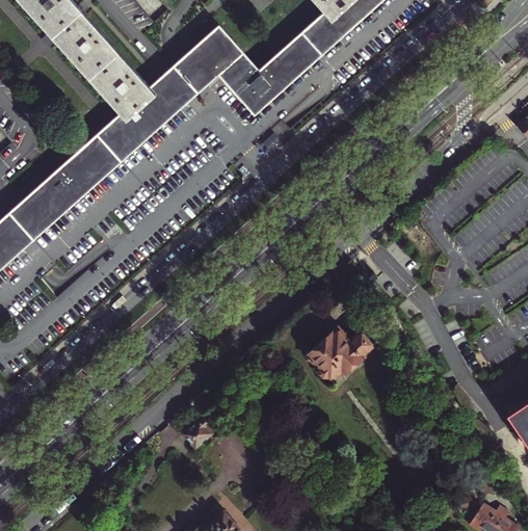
[(311,0),(323,14),(257,72),(216,26),(176,62),(162,74),(147,87),(69,0),(17,0),(117,114),(0,218),(0,267),(24,246),(187,101),(200,90),(213,78),(249,118),(383,0),(311,0)]
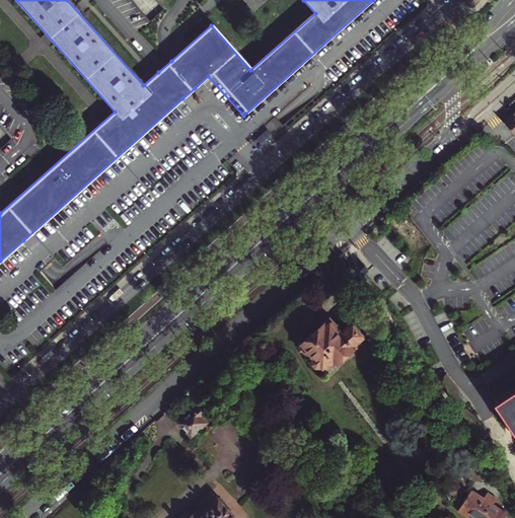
[(514,109),(502,122),(514,135),(514,134),(514,109)]
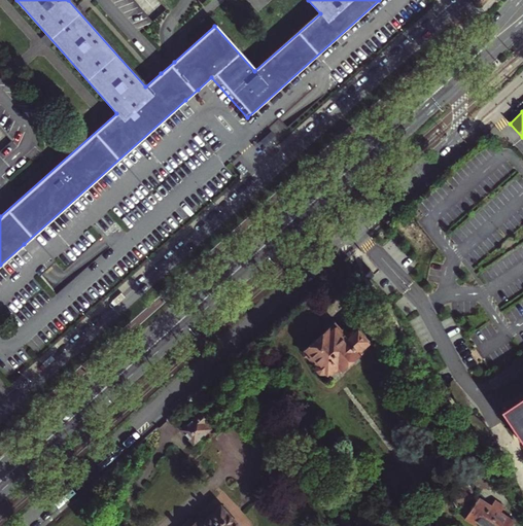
[(485,131),(482,134),(489,141),(495,136),(491,132),(485,131)]
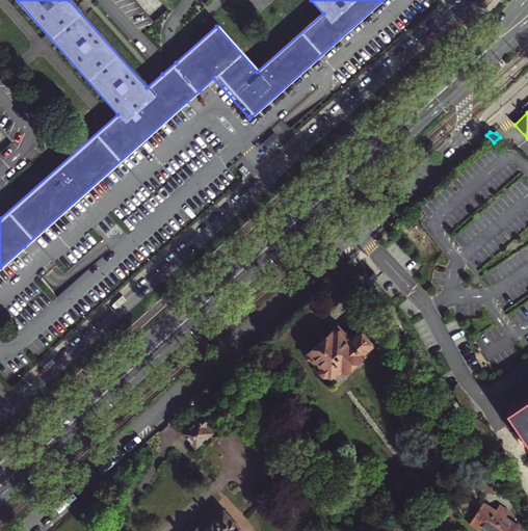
[(326,375),(330,379),(340,369),(342,371),(361,354),(359,353),(369,344),(357,332),(349,338),(343,330),(341,333),(336,327),(307,354),(319,368),(319,372),(322,375),(326,375)]
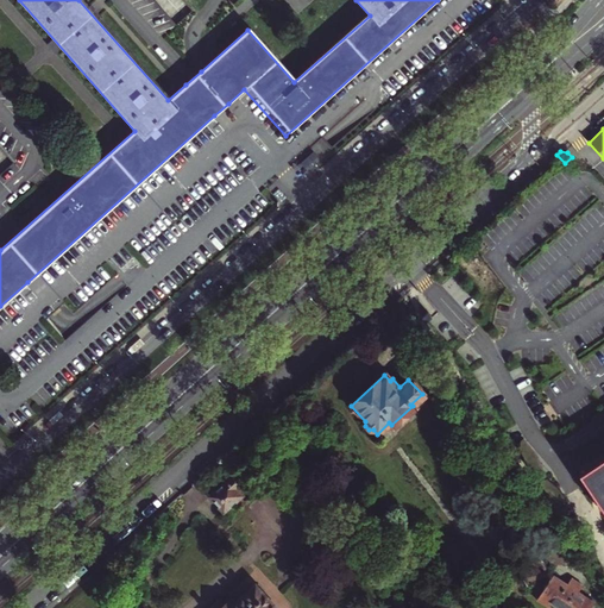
[(603,505),(603,456),(583,472),(603,505)]
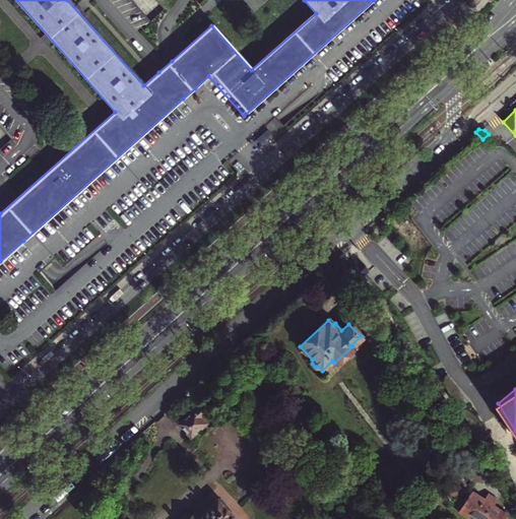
[(207,410),(216,420),(227,411),(216,401),(207,410)]
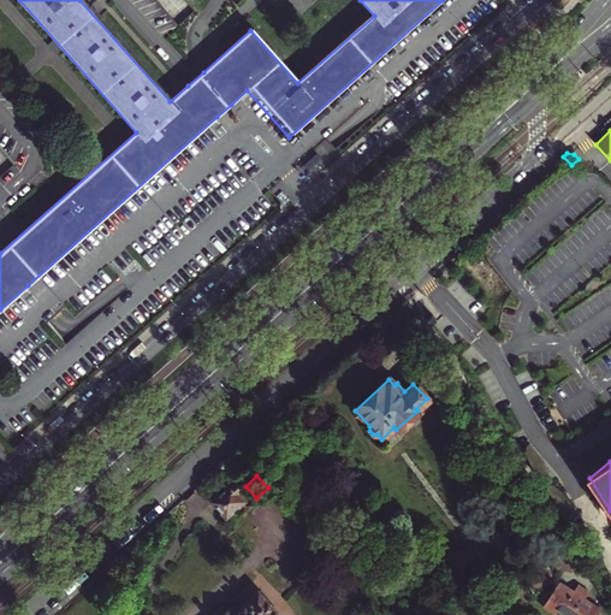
[(236,478),(209,502),(221,516),(238,501),(232,495),(243,485),(236,478)]
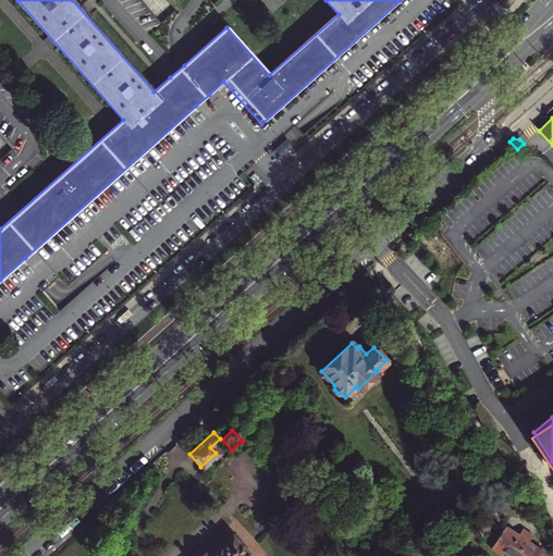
[(484,496),(467,507),(472,516),(489,505),(484,496)]
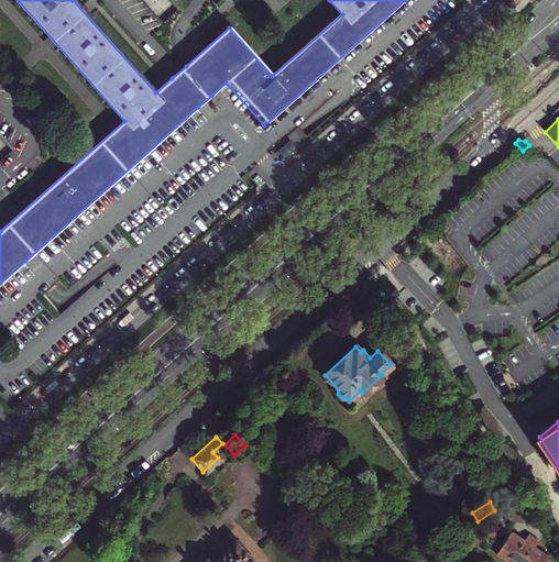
[(508,531),(496,550),(514,561),(543,561),(546,557),(532,547),(534,543),(523,537),(521,539),(508,531)]
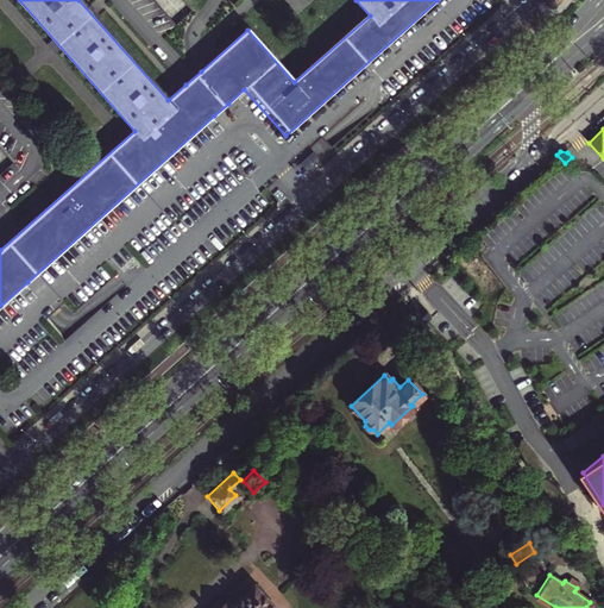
[(567,576),(565,581),(577,588),(579,584),(567,576)]
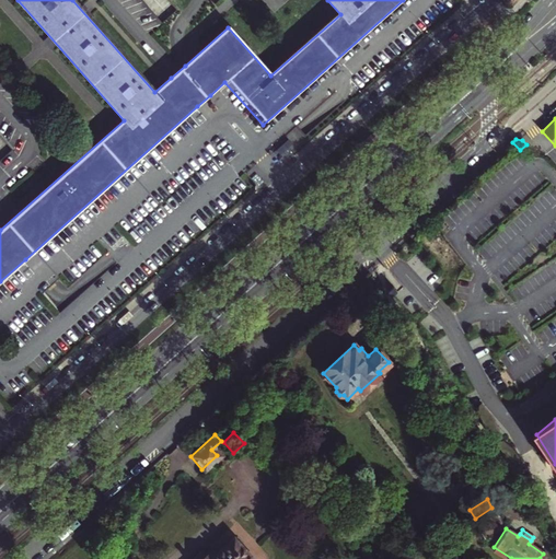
[(248,558),(231,539),(215,555),(210,550),(199,558),(248,558)]
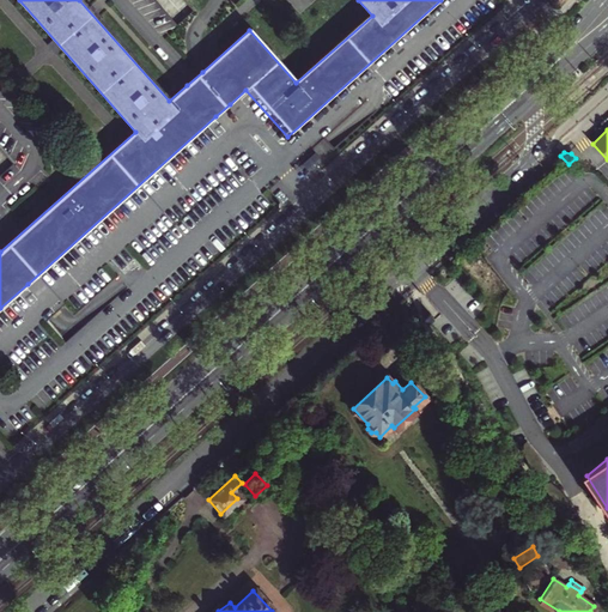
[(438,601),(442,610),(451,605),(448,597),(438,601)]
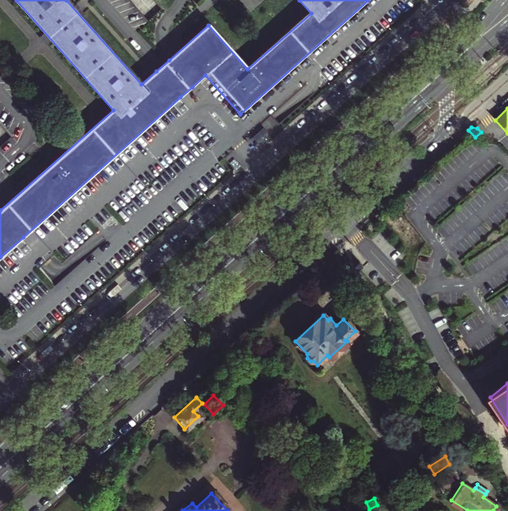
[(467,510),(451,500),(448,504),(458,510),(467,510)]
